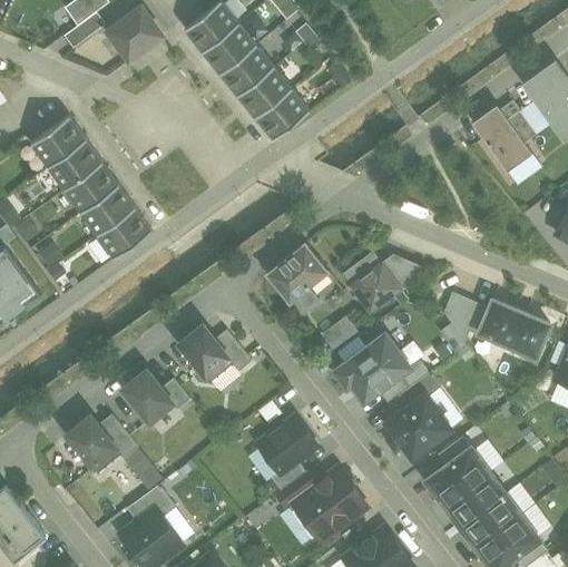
[(108,6),(104,0),(70,0),(62,6),(76,26),(86,20),(98,11),(108,6)]
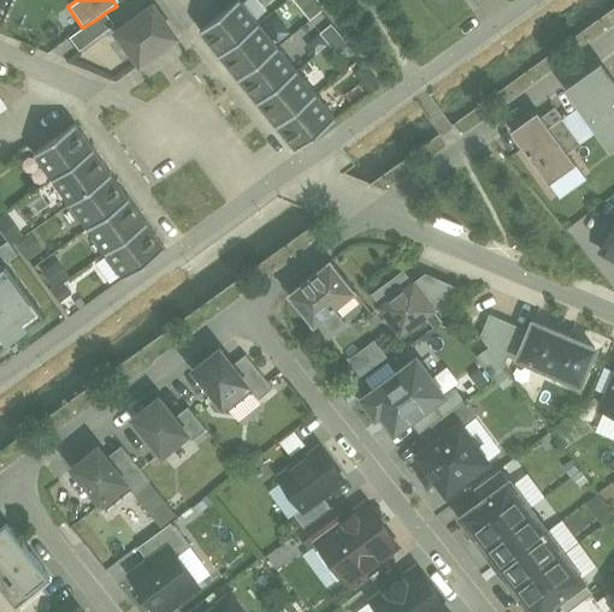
[(240,1),(200,33),(219,57),(259,25),(240,1)]
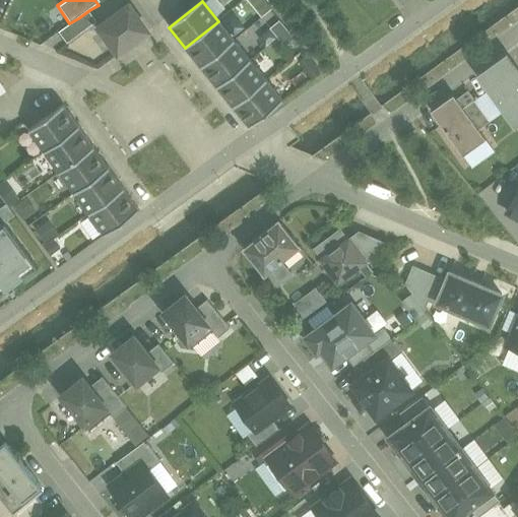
[(129,6),(99,28),(118,55),(148,33),(129,6)]
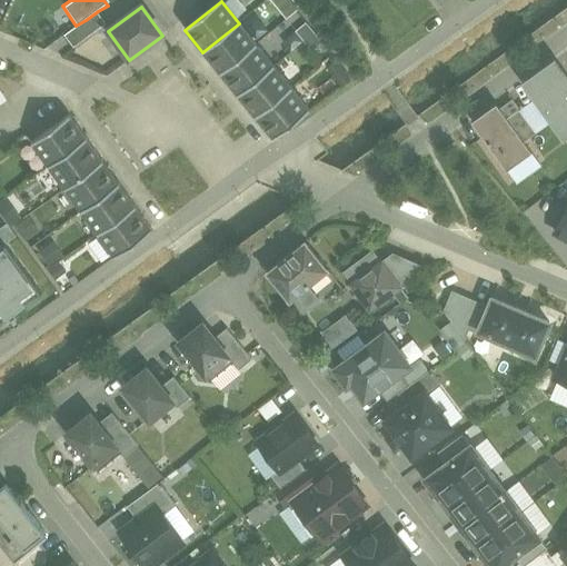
[(107,25),(98,11),(86,20),(96,33),(107,25)]
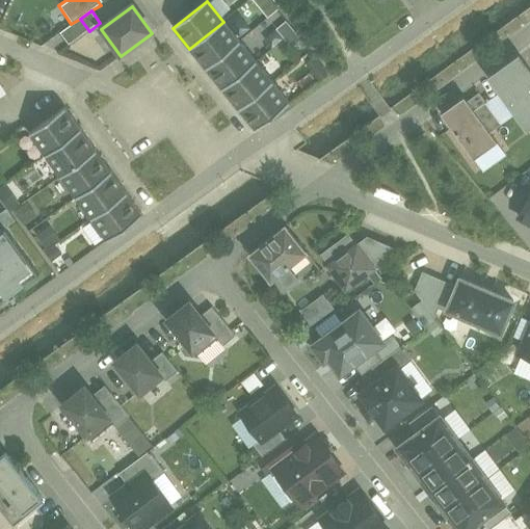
[(71,24),(58,33),(68,47),(89,31),(80,19),(71,24)]
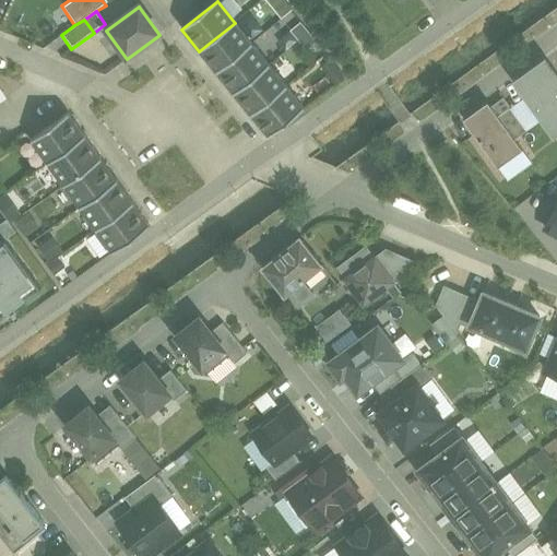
[(235,23),(199,51),(216,73),(252,44),(235,23)]
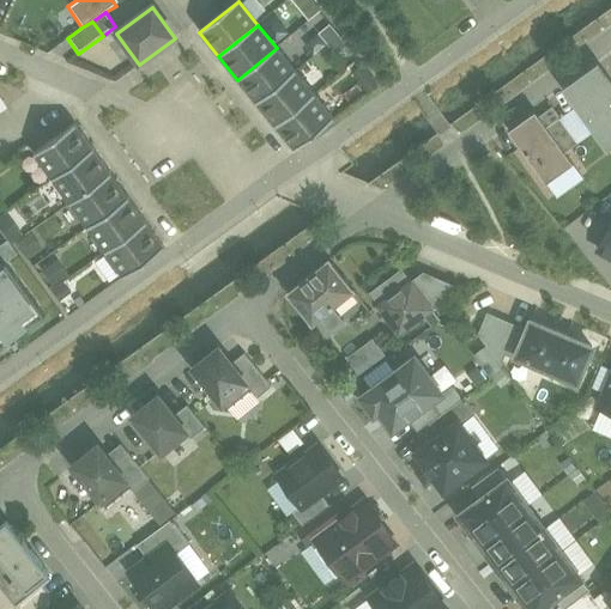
[(338,37),(330,26),(319,36),(327,47),(338,37)]
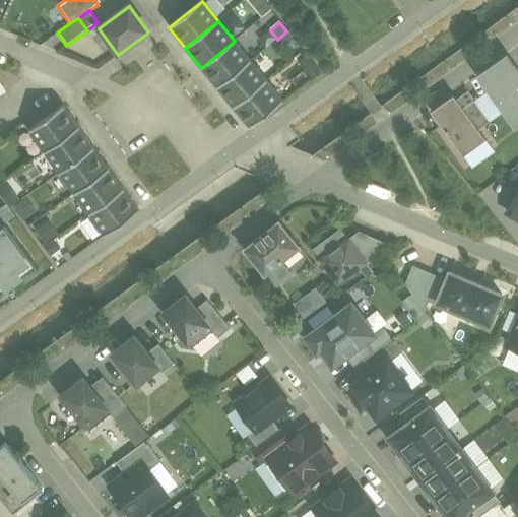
[(295,41),(286,31),(277,40),(284,49),(295,41)]
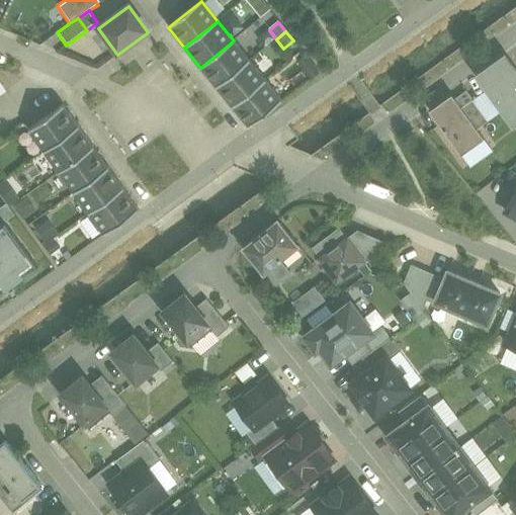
[(234,40),(200,68),(217,87),(249,61),(234,40)]
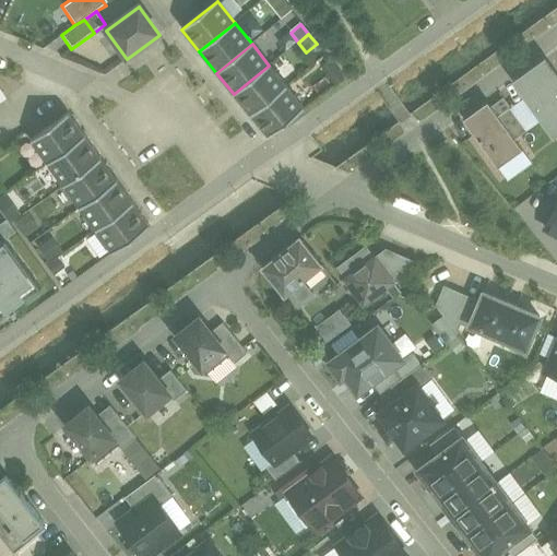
[(556,80),(544,62),(514,84),(553,137),(556,133),(556,80)]
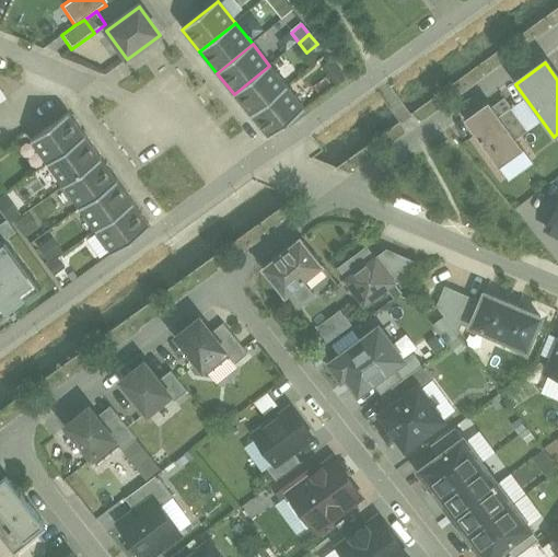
[(269,66),(234,94),(252,116),(287,88),(269,66)]
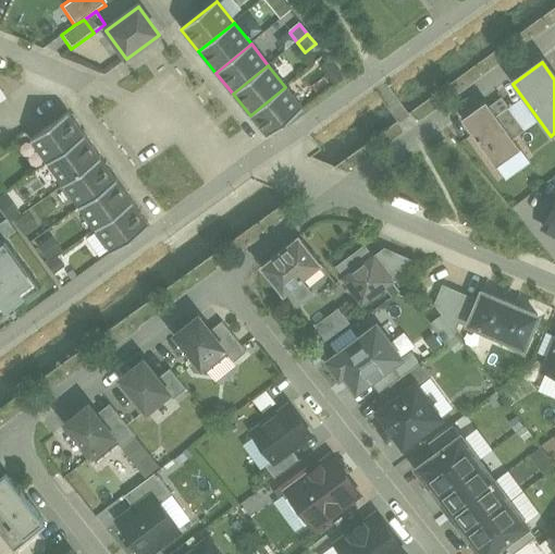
[(285,87),(250,115),(268,137),(304,109),(285,87)]
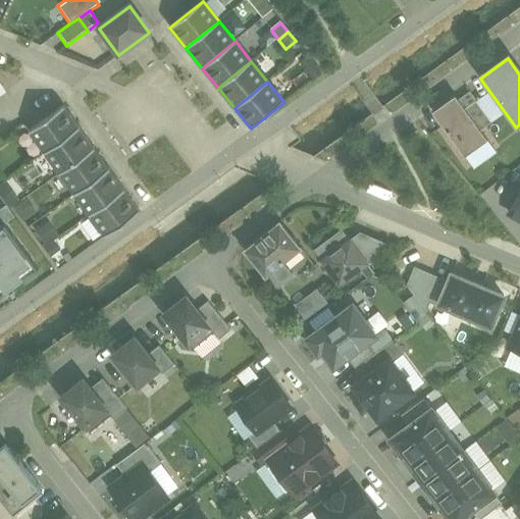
[(465,110),(455,97),(432,113),(464,158),(487,142),(480,133),(465,110)]
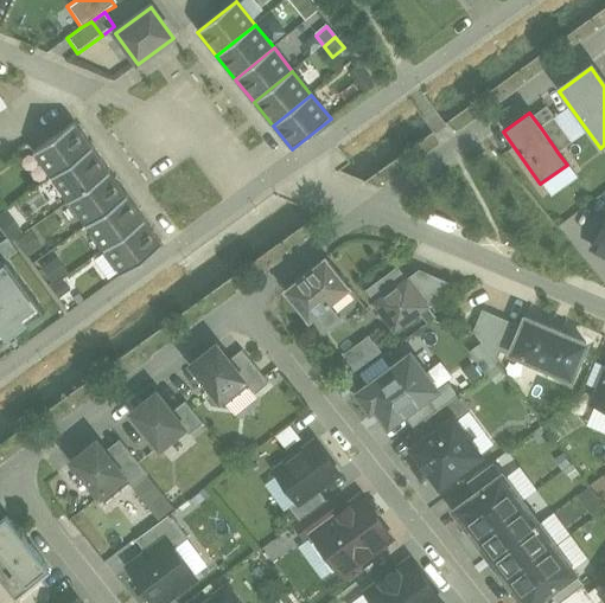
[(572,143),(554,119),(541,128),(559,154),(572,143)]
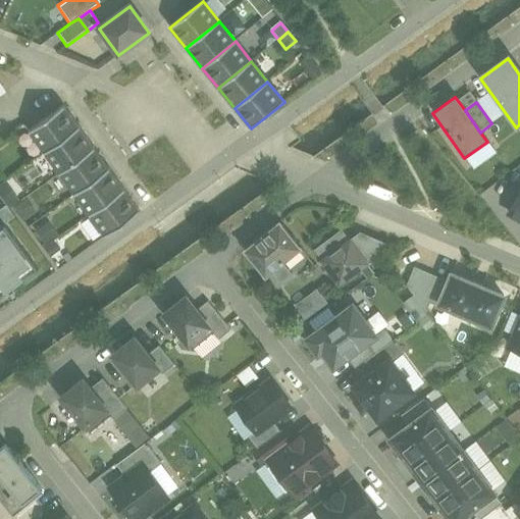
[(63,106),(29,132),(44,153),(79,127),(63,106)]
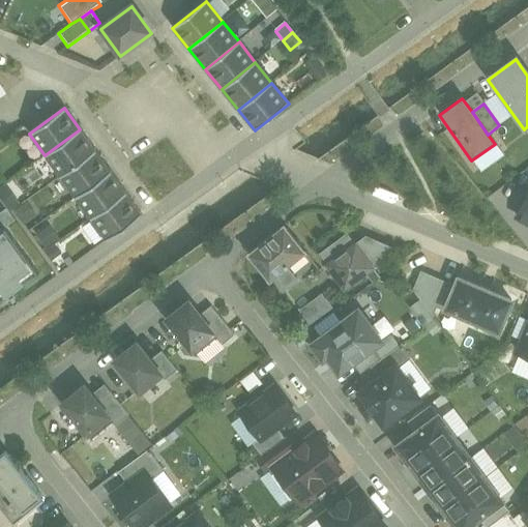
[(80,129),(45,155),(60,176),(95,151),(80,129)]
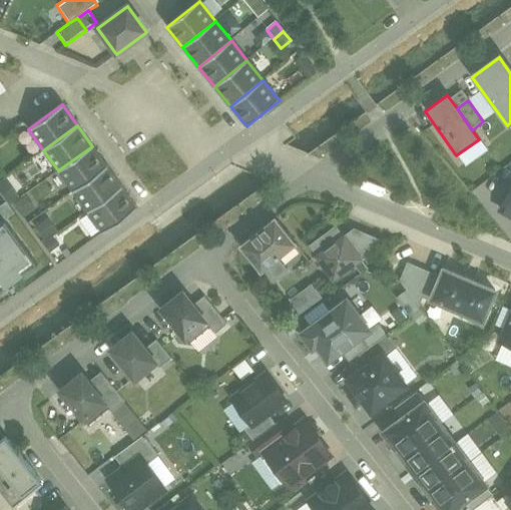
[(92,146),(58,170),(73,191),(107,166),(92,146)]
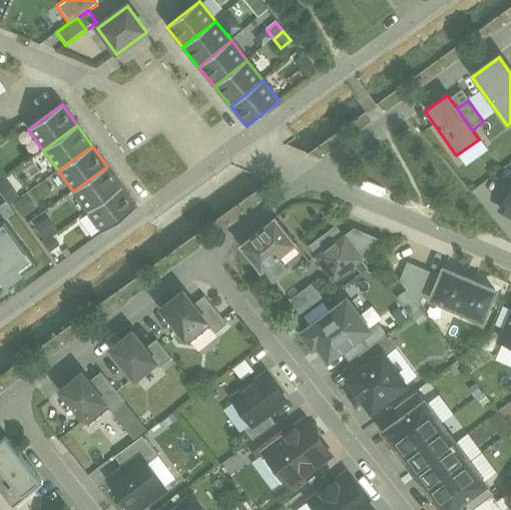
[(107,166),(73,191),(88,211),(122,187),(107,166)]
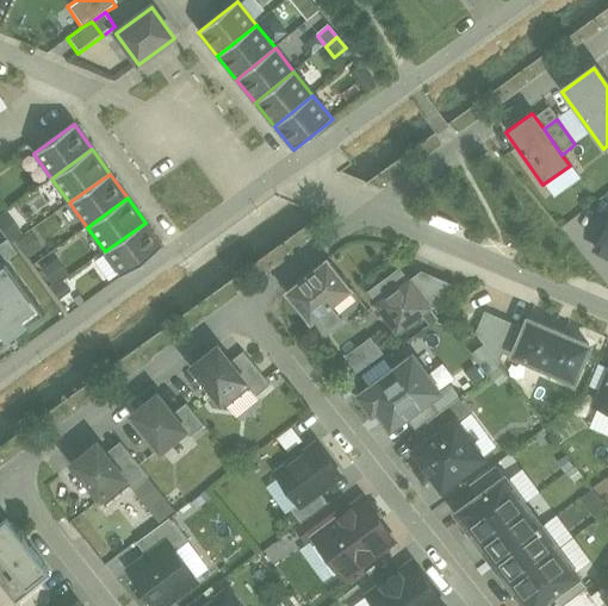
[(607,213),(590,248),(607,256),(607,213)]
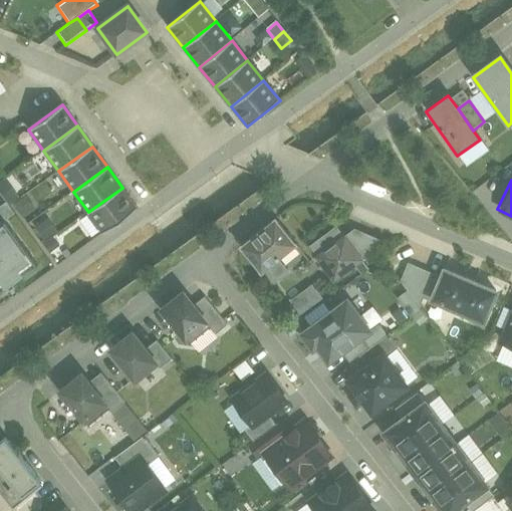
[(18,199),(4,181),(0,184),(0,193),(9,206),(18,199)]
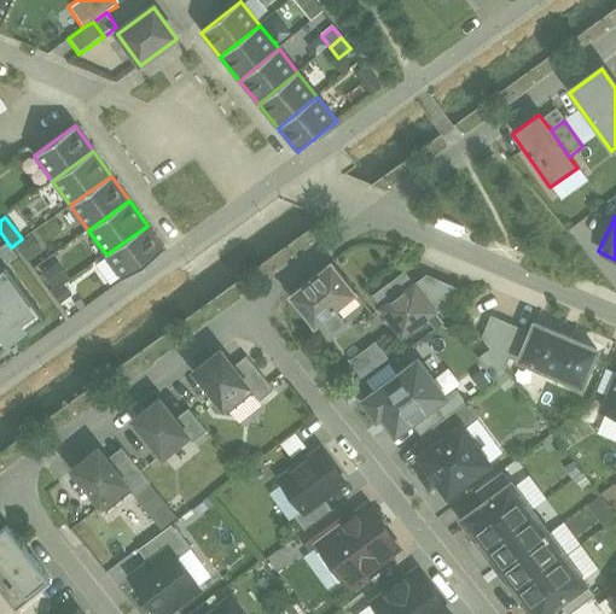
[(147,226),(106,255),(125,280),(166,251),(147,226)]
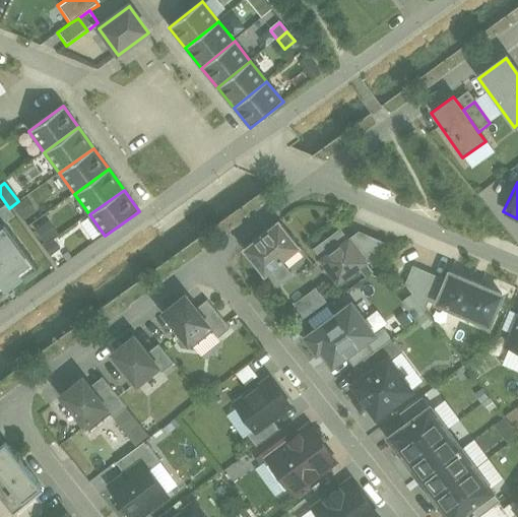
[(22,201),(14,208),(22,220),(31,214),(22,201)]
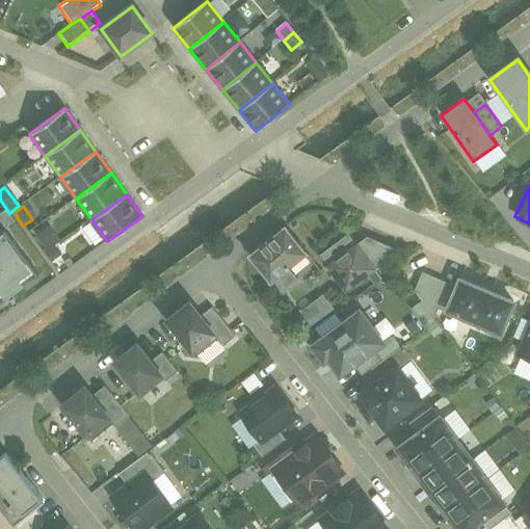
[(5,210),(0,213),(0,232),(2,231),(15,222),(5,210)]
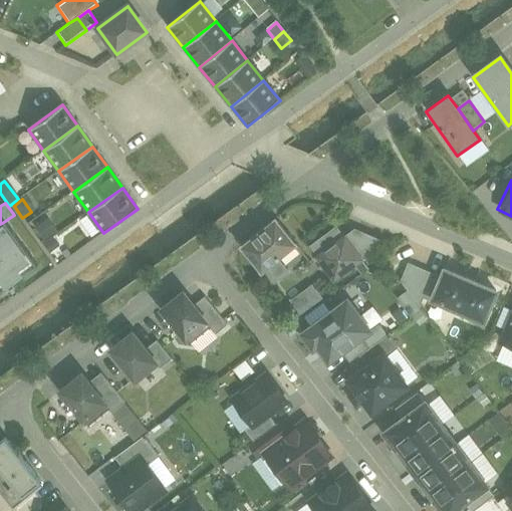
[(47,220),(34,228),(43,242),(56,233),(47,220)]
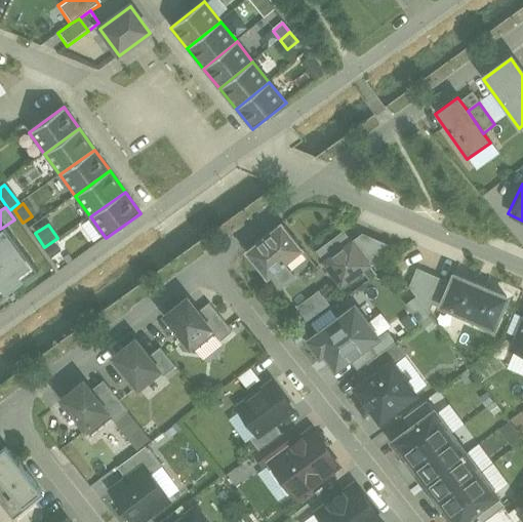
[(281,225),(245,252),(267,279),(303,251),(281,225)]
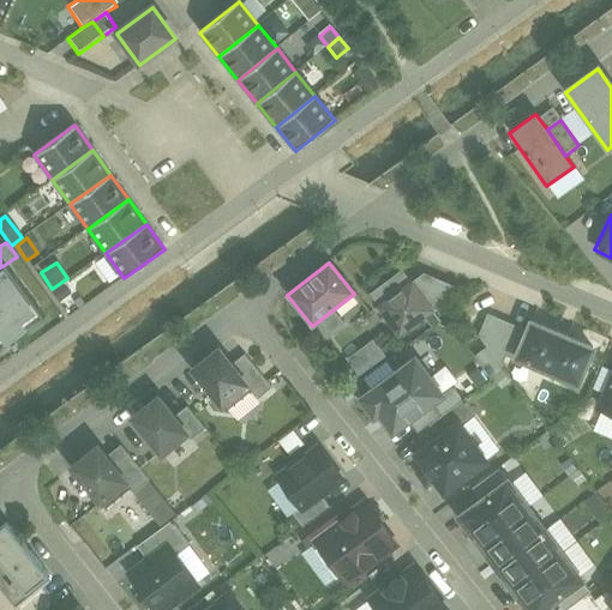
[(0,330),(33,308),(3,266),(0,267),(0,330)]
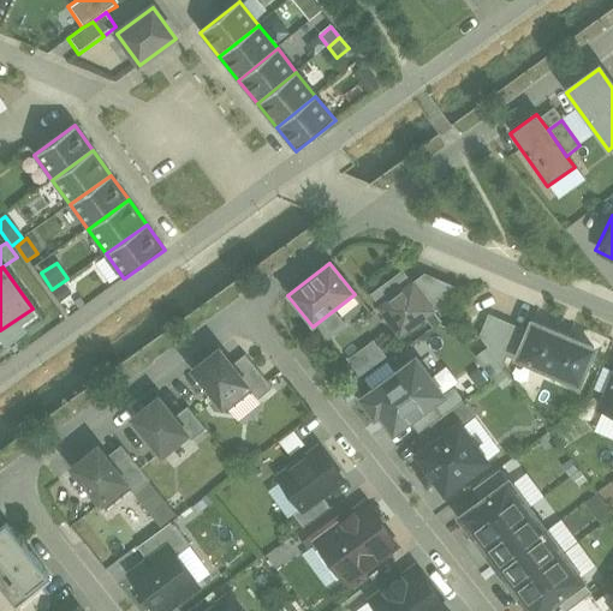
[(412,283),(379,307),(399,335),(433,311),(412,283)]
